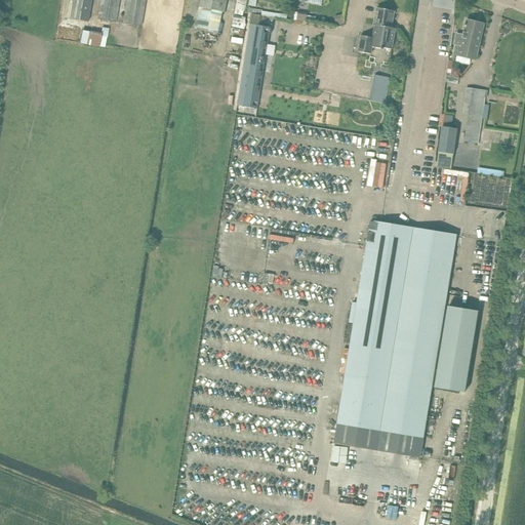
[(86,22),(90,0),(72,0),(69,18),(86,22)]
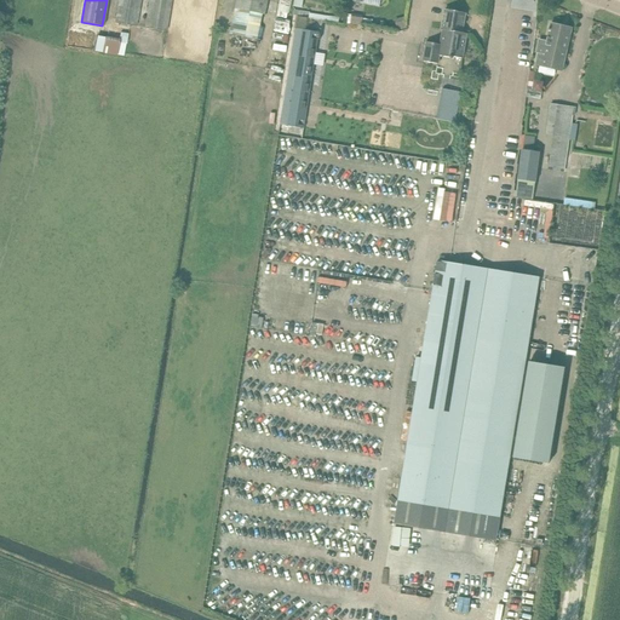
[(135,27),(138,0),(118,0),(115,23),(135,27)]
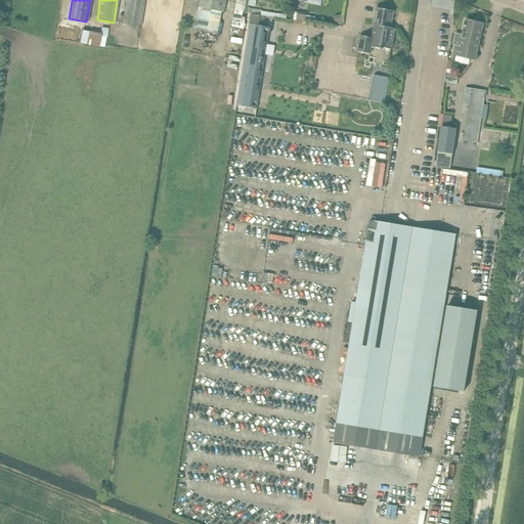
[(139,27),(143,0),(126,0),(122,24),(139,27)]
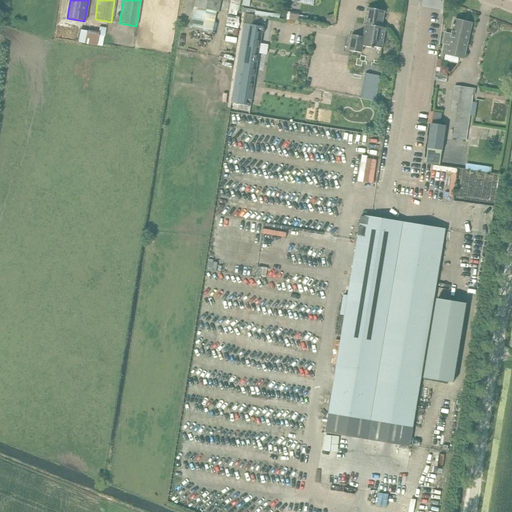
[(195,0),(190,28),(212,33),(216,11),(219,12),(220,0),(195,0)]
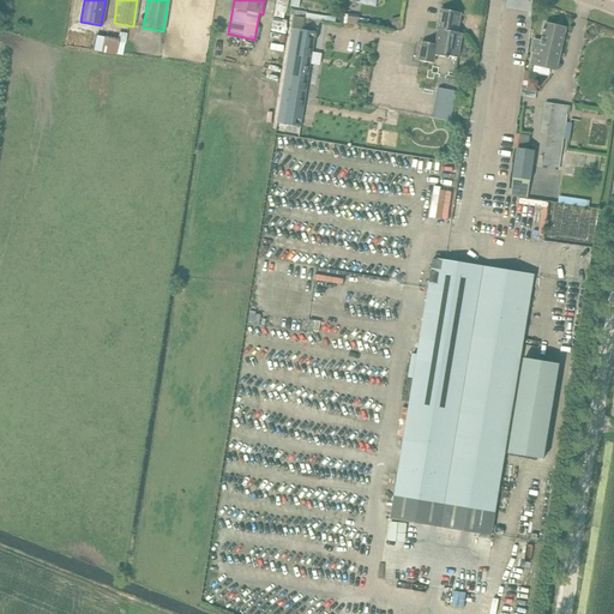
[(276,0),(275,11),(287,13),(288,0),(276,0)]
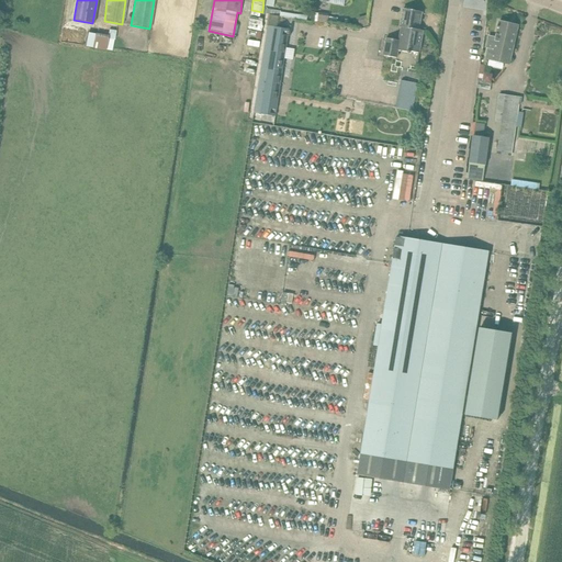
[(266,9),(265,13),(298,19),(299,14),(280,12),(280,11),(266,9)]
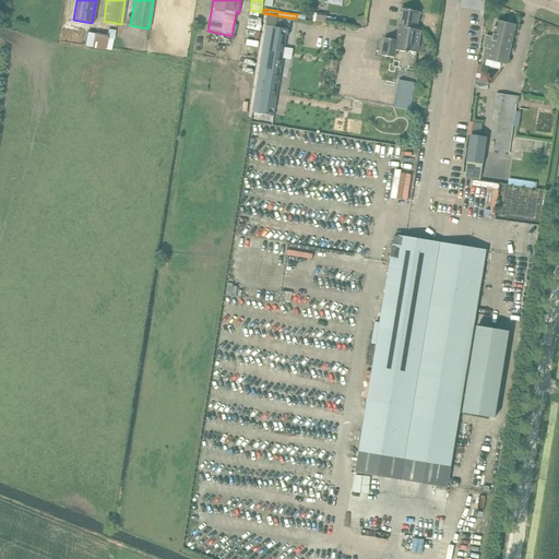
[(419,12),(401,9),(399,27),(400,27),(397,40),(384,38),(381,55),(395,57),(396,50),(406,52),(408,54),(408,51),(417,52),(420,31),(417,30),(419,12)]
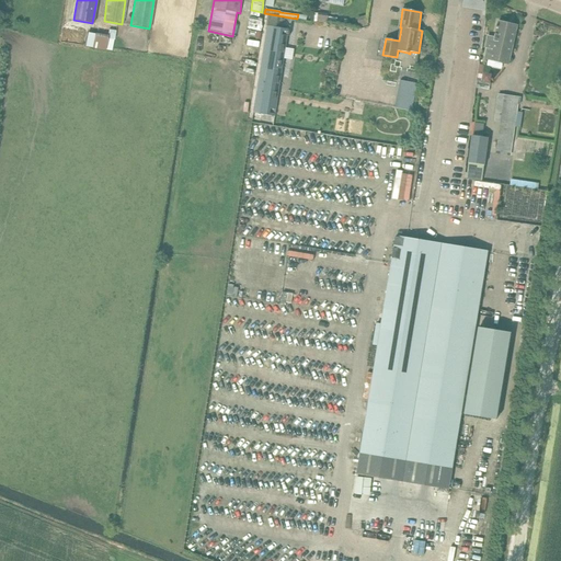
[(329,14),(318,12),(317,21),(328,23),(329,14)]
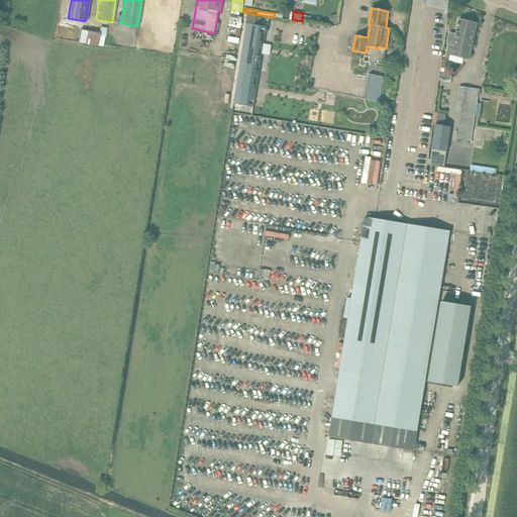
[(447,54),(459,57),(469,59),(477,24),(459,19),(456,34),(449,33),(447,43),(449,43),(447,54)]
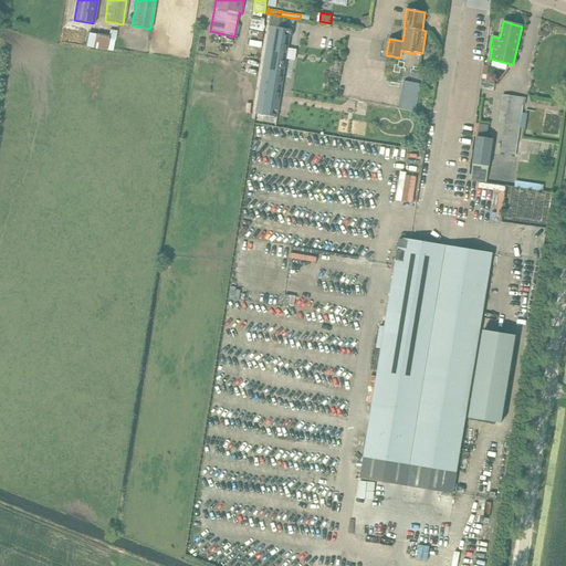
[(291,30),(269,27),(255,113),(276,116),(291,30)]
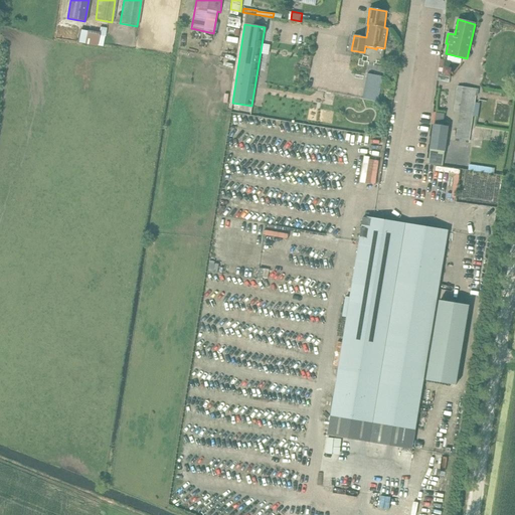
[(80,43),(100,46),(102,32),(82,29),(80,43)]
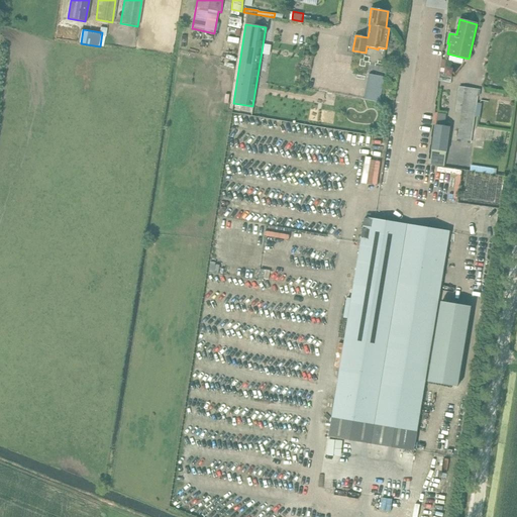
[(451,76),(452,71),(450,68),(445,67),(443,75),(451,76)]
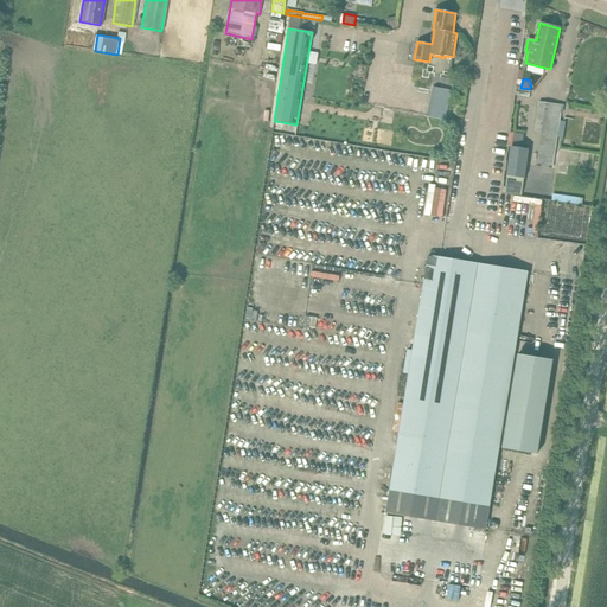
[(451,90),(433,87),(427,116),(445,120),(451,90)]
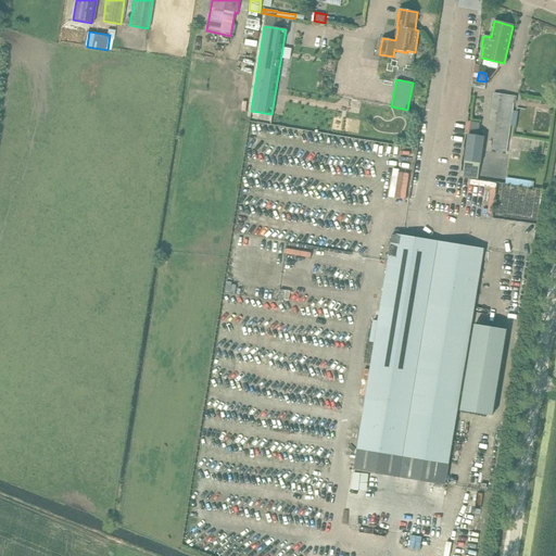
[(493,95),(491,110),(490,122),(495,122),(491,153),(505,155),(514,97),(493,95)]
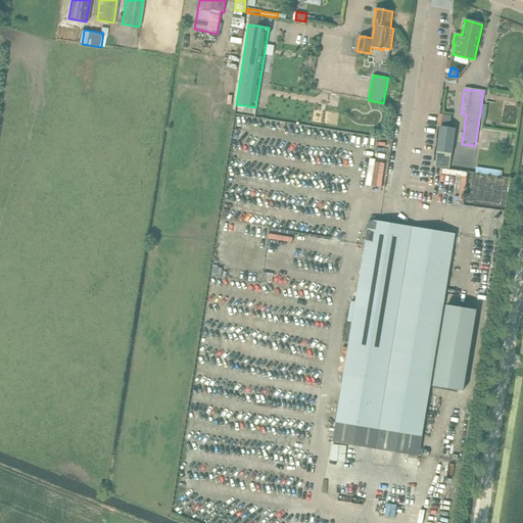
[(440,127),(449,128),(452,114),(440,113),(438,126),(440,127)]
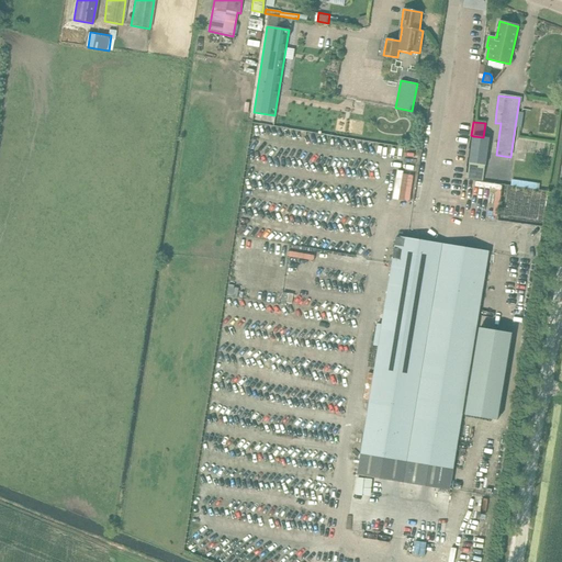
[(468,173),(467,172),(465,178),(483,181),(489,138),(483,137),(473,136),(468,173)]
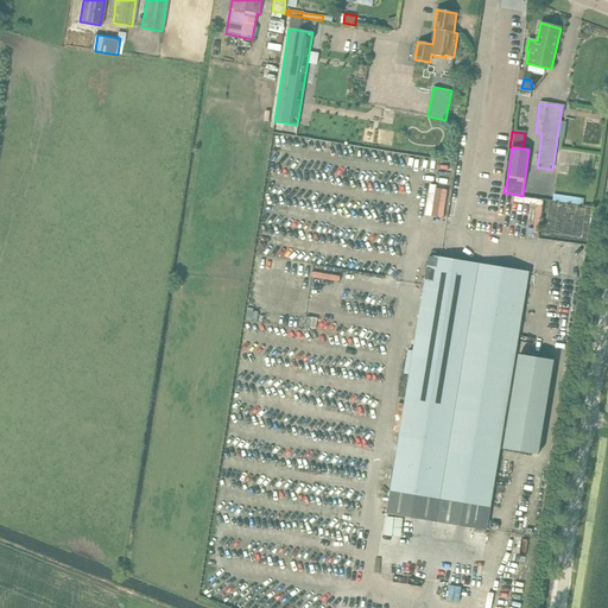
[(430,185),(428,215),(447,216),(449,187),(430,185)]
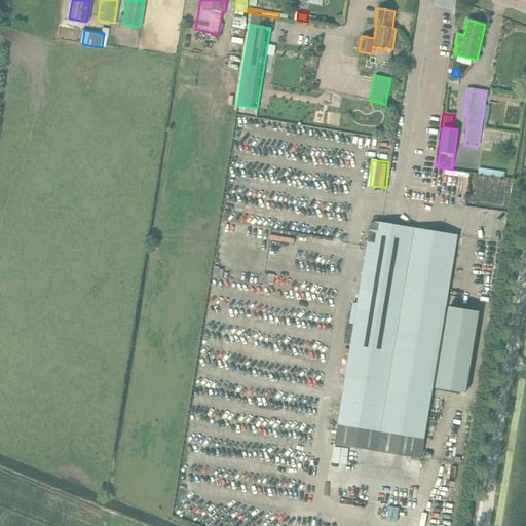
[(480,167),(480,173),(446,170),(446,174),(465,176),(463,200),(510,204),(513,178),(505,178),(506,171),(480,167)]
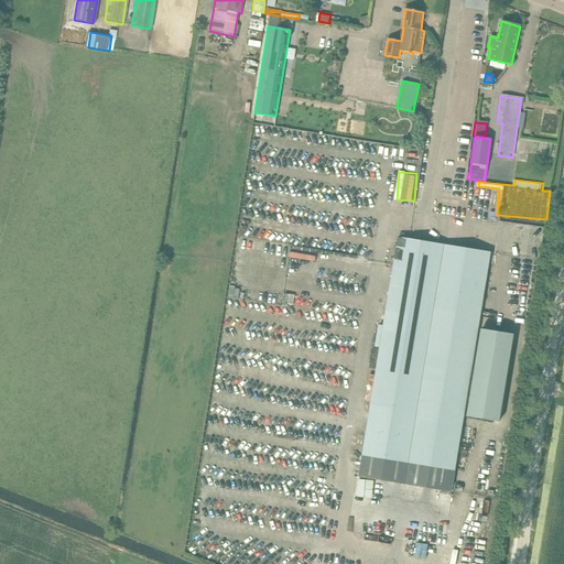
[(362,455),(359,476),(389,481),(420,487),(452,491),(455,469),(489,263),(490,253),(459,248),(429,242),(398,238),(397,249),(362,455)]
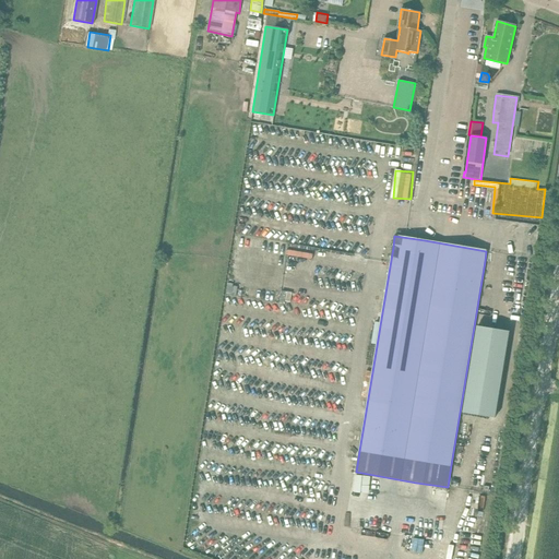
[(283,290),(282,302),(293,304),(294,292),(283,290)]
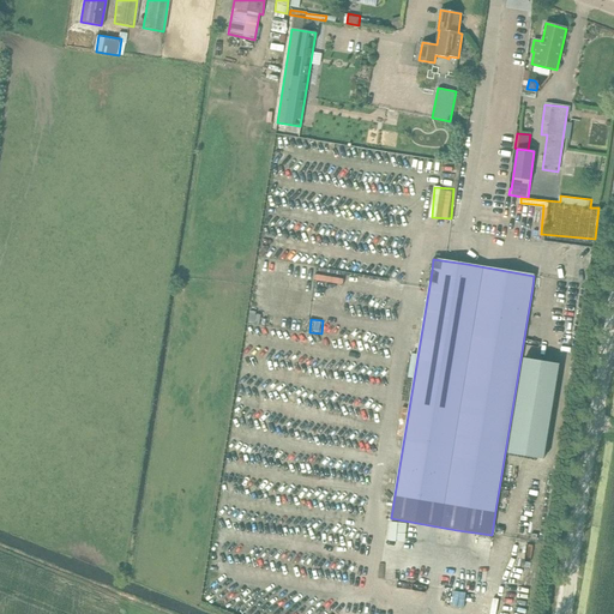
[(543,458),(560,362),(524,356),(509,452),(543,458)]
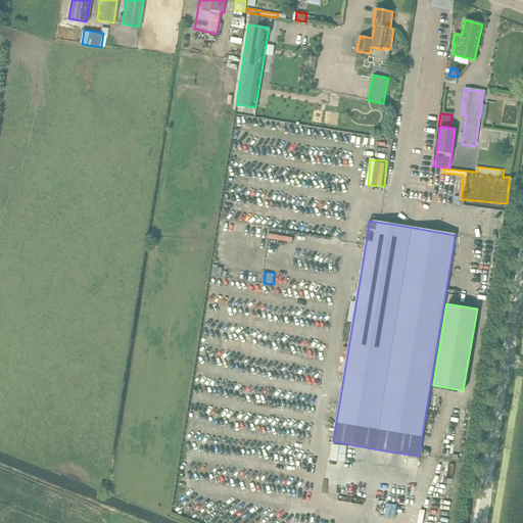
[(384,510),(395,512),(396,500),(386,498),(384,510)]
